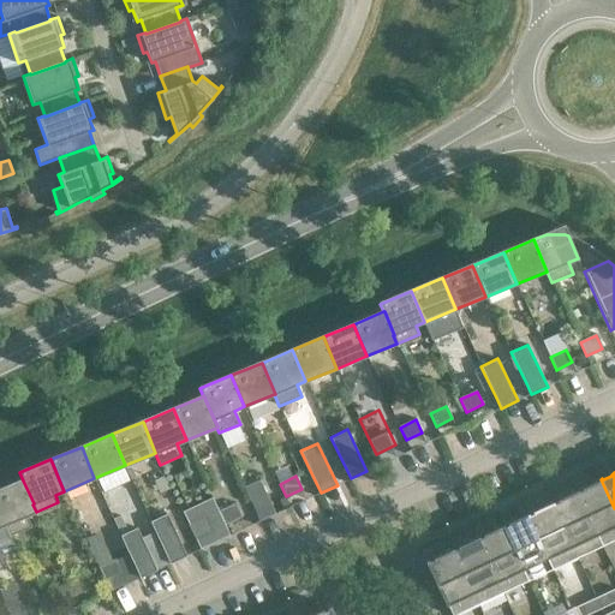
[(614,508),(601,479),(586,487),(586,488),(578,491),(578,490),(577,490),(597,535),(614,526),(614,508)]
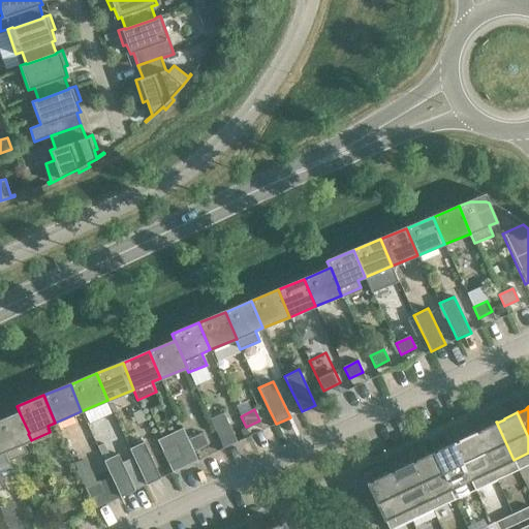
[(20,413),(0,421),(0,438),(5,452),(4,452),(8,461),(28,454),(24,443),(31,440),(28,434),(29,433),(20,413)]
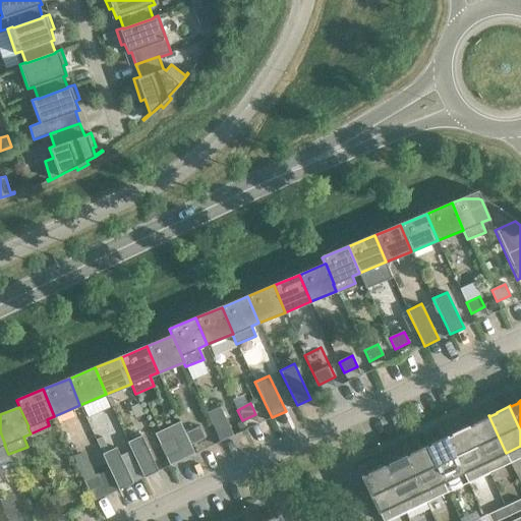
[(216,432),(230,426),(225,415),(211,421),(216,432)]
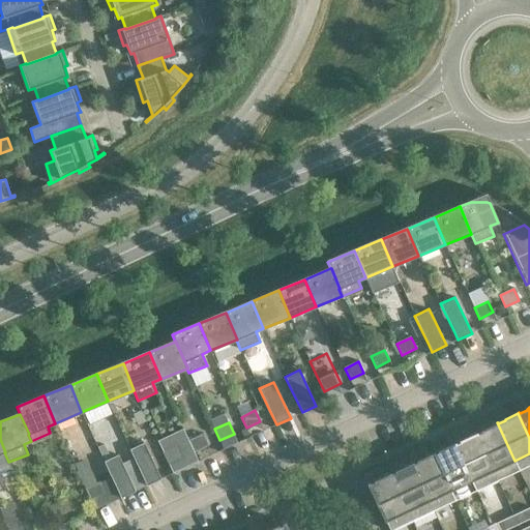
[(514,461),(497,422),(483,429),(484,430),(477,434),(476,433),(475,433),(498,480),(498,479),(519,470),(519,471),(520,470),(514,461)]
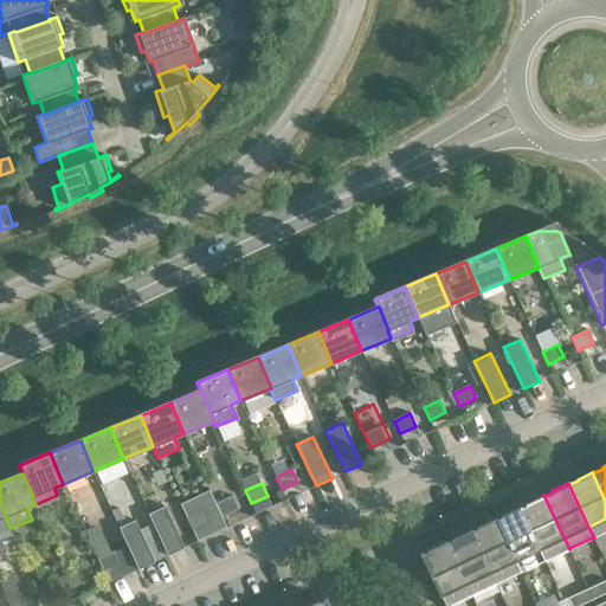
[(281,490),(276,492),(279,502),(285,498),(281,490)]
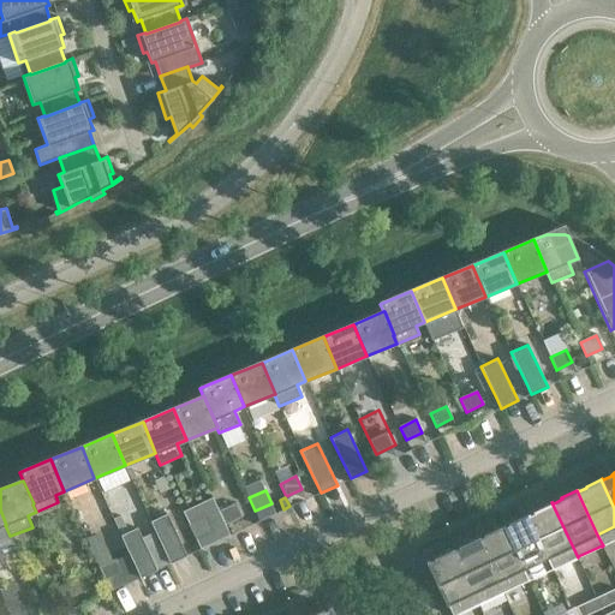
[(578,557),(551,502),(537,509),(537,511),(529,514),(527,513),(526,514),(548,559),(547,559),(553,569),(553,568),(577,557),(577,559),(578,557)]
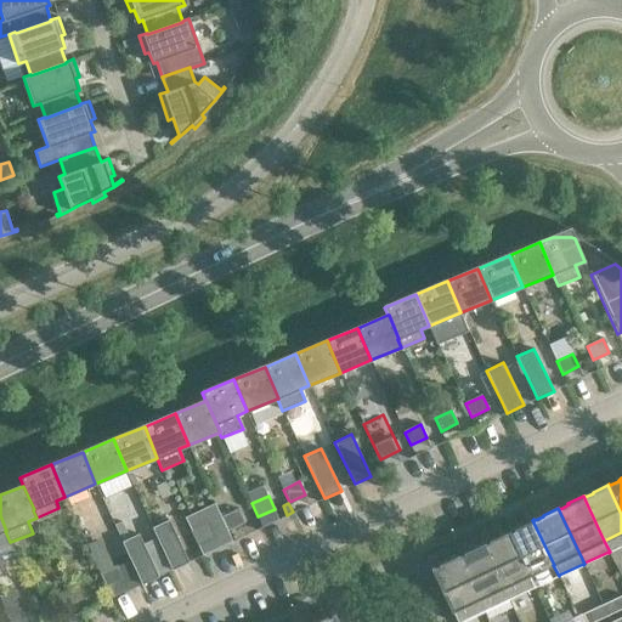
[(228,531),(244,522),(238,510),(222,518),(228,531)]
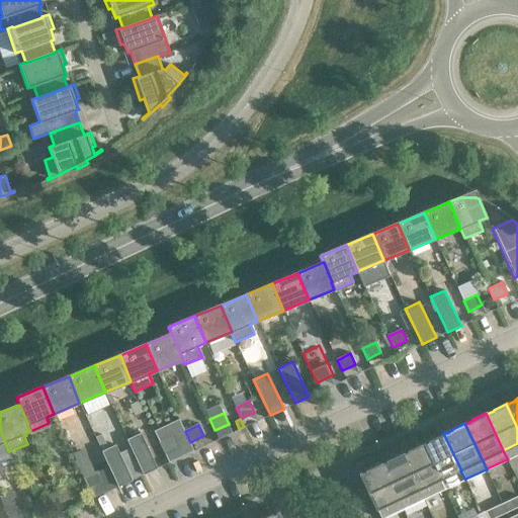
[(126,439),(140,465),(144,475),(157,467),(141,432),(126,439)]
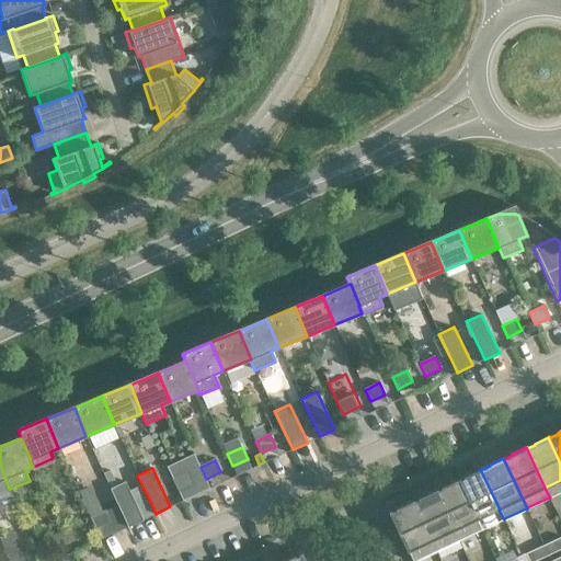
[(500,510),(480,469),(467,476),(468,477),(459,480),(459,479),(458,480),(477,519),(499,510),(500,510)]
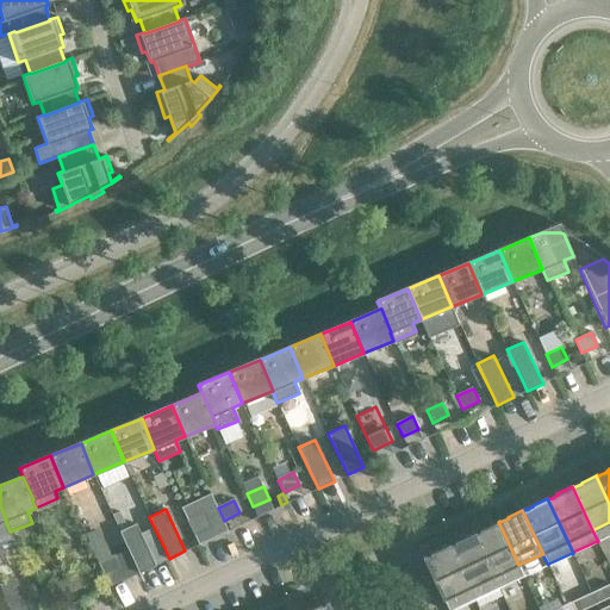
[(194,534),(210,527),(204,514),(188,522),(194,534)]
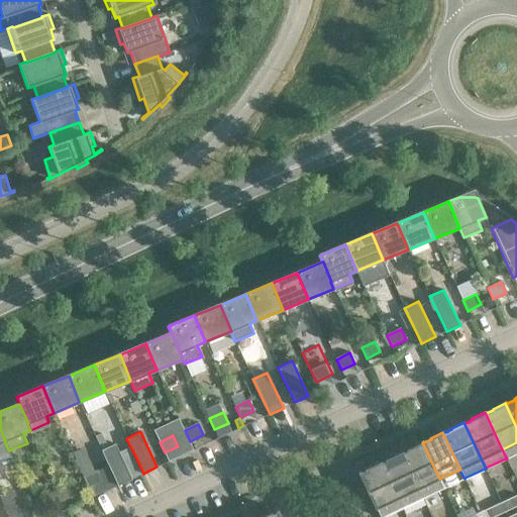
[(439,479),(422,442),(409,447),(410,448),(403,452),(402,451),(401,451),(423,498),(443,488),(443,489),(444,489),(439,479)]
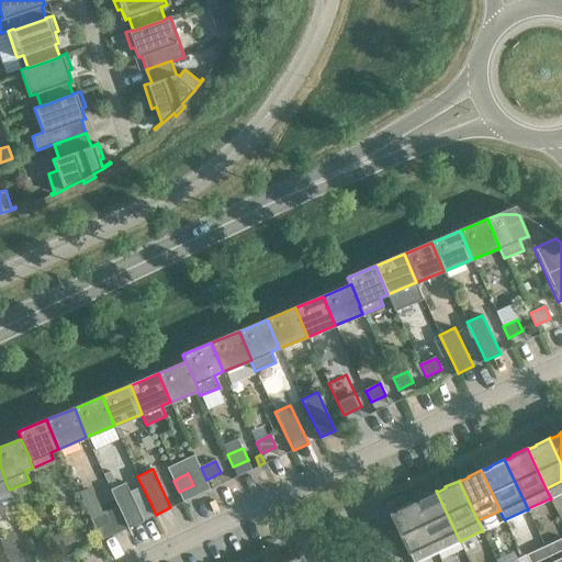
[(110,490),(124,518),(128,528),(143,520),(125,482),(110,490)]
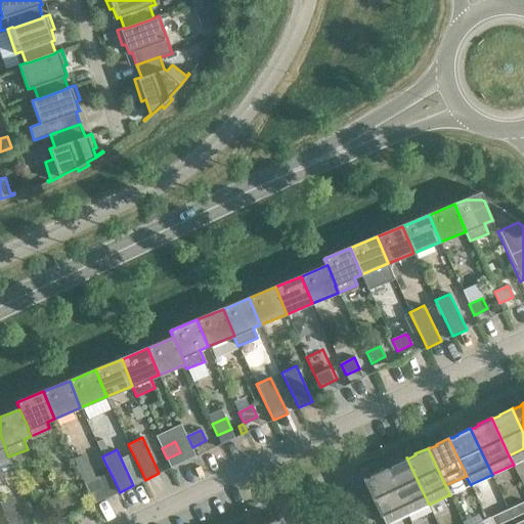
[(429,505),(406,457),(394,464),(394,465),(387,468),(387,467),(385,468),(407,515),(407,514),(428,505),(428,506),(429,505)]
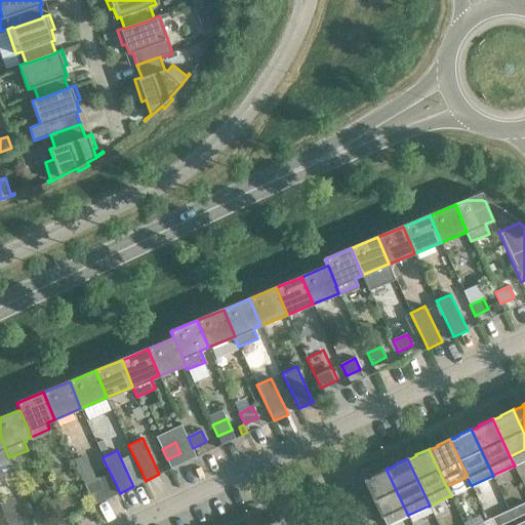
[(408,516),(386,469),(366,478),(370,487),(367,488),(385,524),(387,524),(388,524),(407,516),(408,516)]
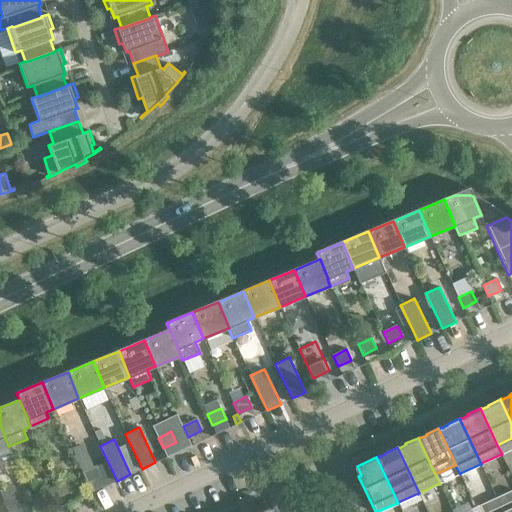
[(88,484),(101,477),(96,466),(83,473),(88,484)]
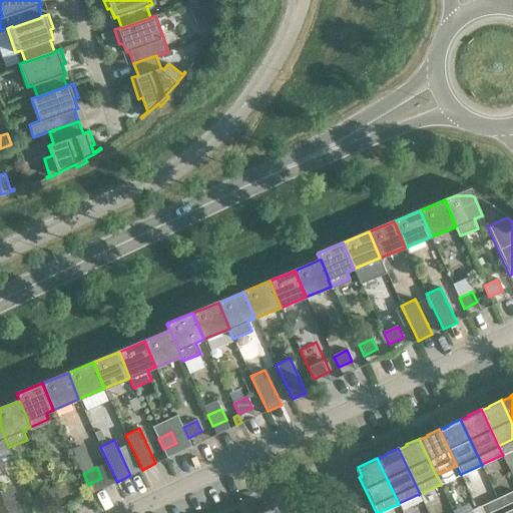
[(62,496),(76,490),(71,479),(57,486),(62,496)]
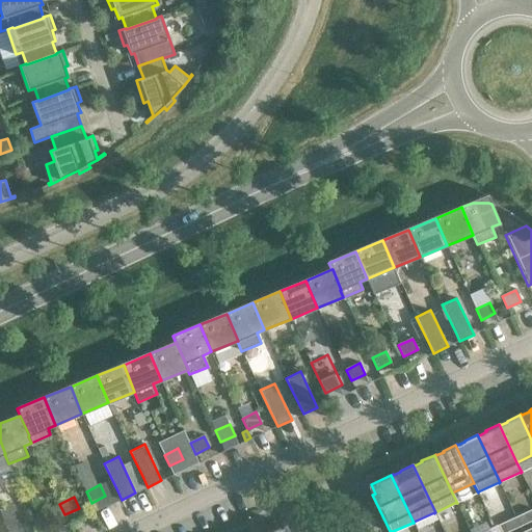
[(0,512),(9,531),(27,531),(15,505),(0,512)]
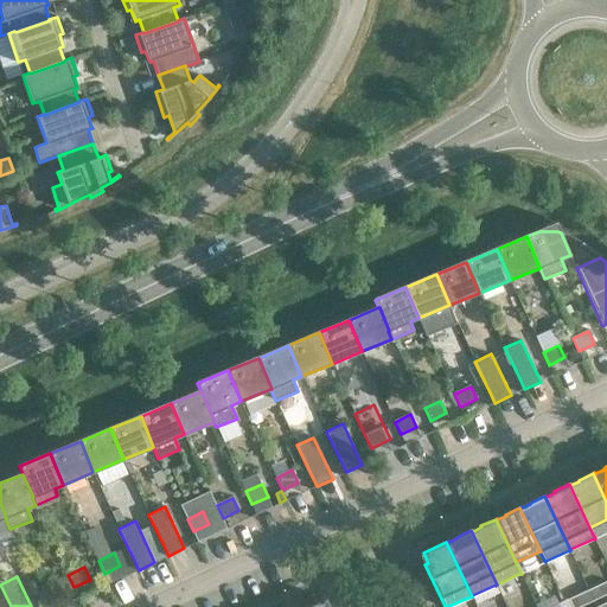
[(606,580),(588,589),(593,600),(606,593),(606,587),(605,582),(606,581),(606,580)]
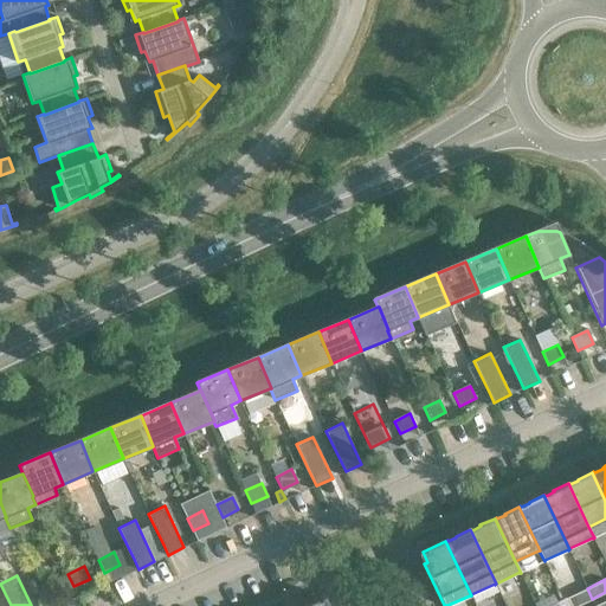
[(44,600),(60,593),(55,580),(38,587),(44,600)]
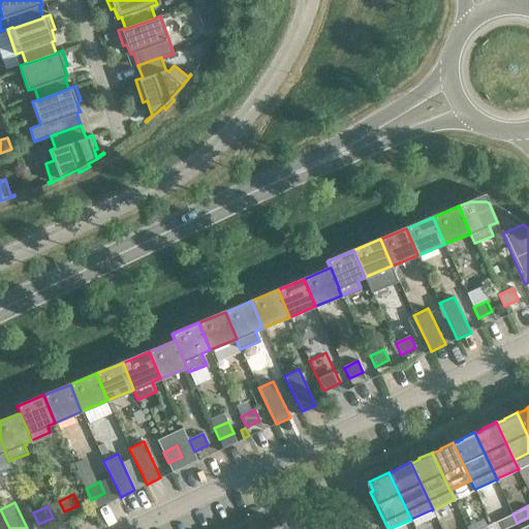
[(504,528),(517,523),(512,514),(495,522),(496,523),(499,521),(502,528),(504,528)]
